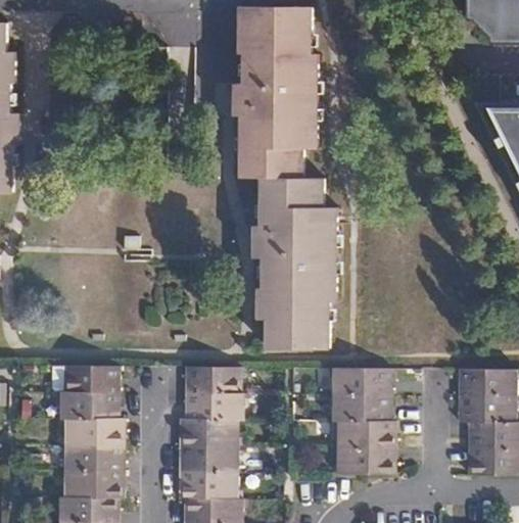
[(518,0),(467,0),(467,19),(473,19),(490,36),(490,43),(518,43),(518,0)]
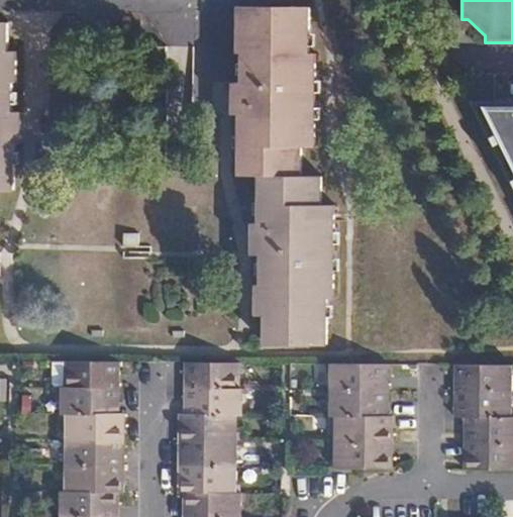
[(305,8),(242,6),(242,23),(233,23),(233,56),(240,56),(239,83),(229,84),(228,116),(234,116),(245,116),(245,130),(234,131),(233,176),(254,177),(252,223),(246,223),(245,255),(257,255),(257,284),(250,284),(249,314),(261,314),(260,344),(321,345),(321,298),(328,298),(331,206),(317,205),(318,177),(298,177),(298,146),(310,146),(313,53),(305,52),(305,8)]
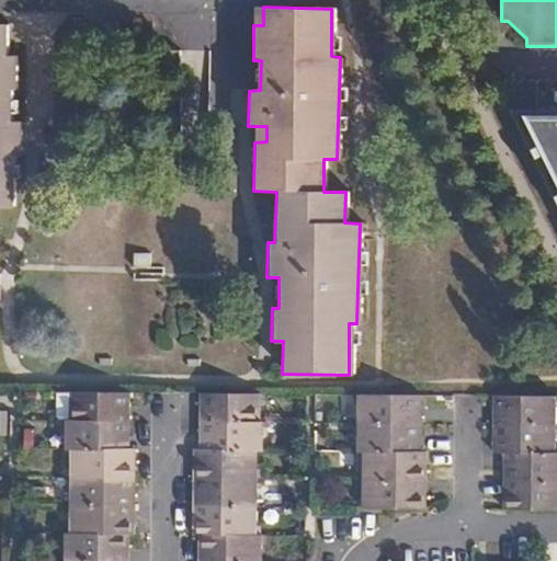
[(263,25),(263,7),(254,7),(253,25),(263,25)]
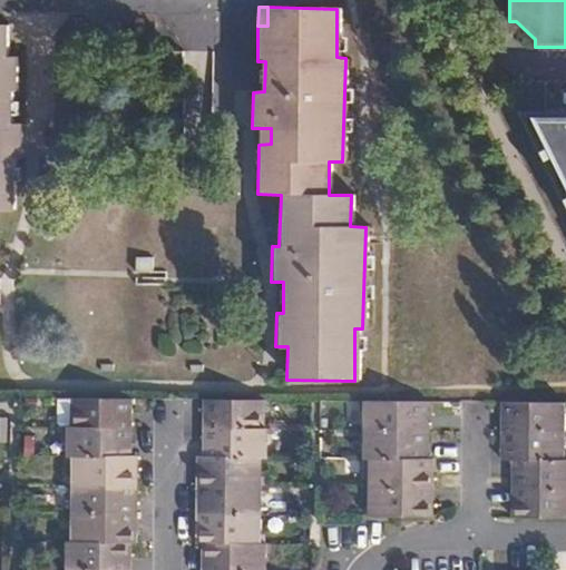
[(0,213),(10,214),(10,163),(17,163),(18,127),(9,127),(9,95),(15,94),(15,61),(5,60),(5,28),(0,27),(0,213)]
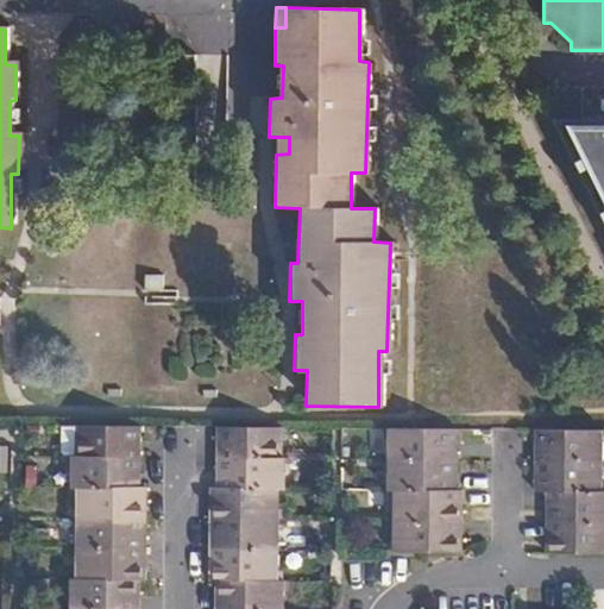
[(603,118),(552,119),(603,223),(603,118)]
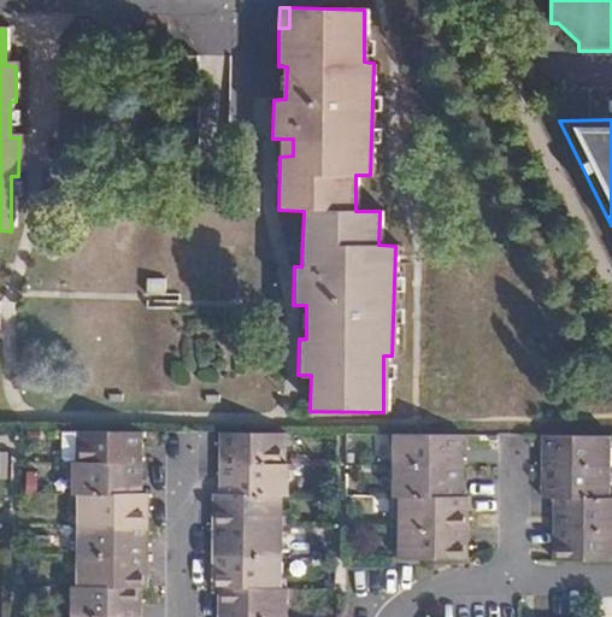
[(280,139),(280,157),(293,156),(293,139),(280,139)]
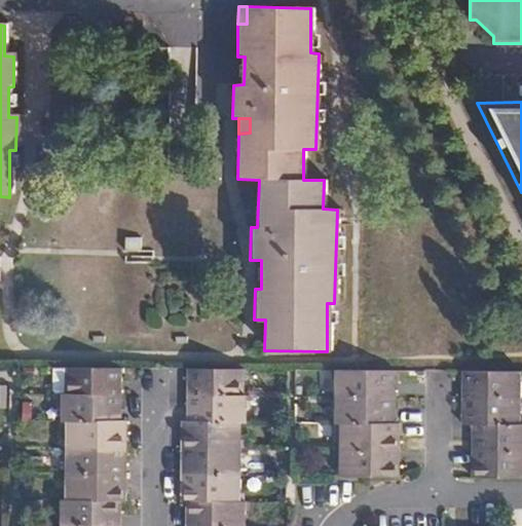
[(118,368),(63,368),(63,396),(118,396),(118,368)]
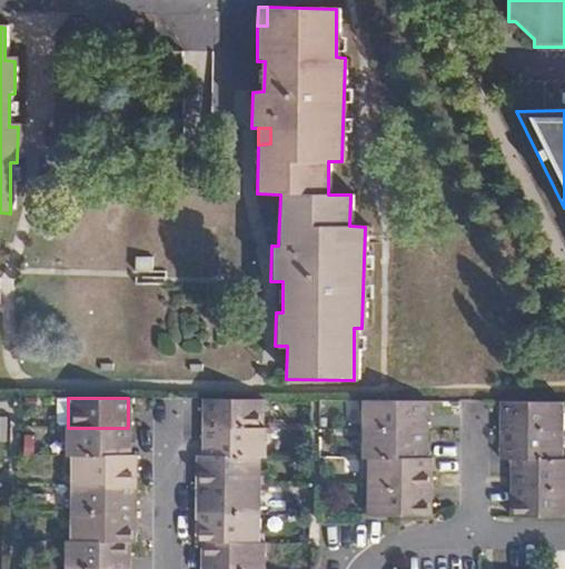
[(260,428),(261,399),(200,399),(200,428),(260,428)]
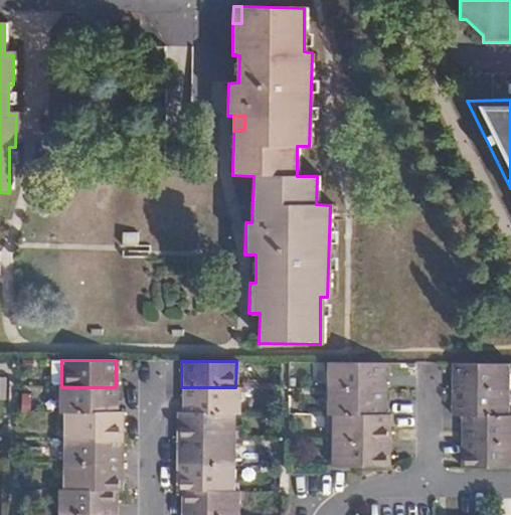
[(383,389),(383,363),(328,362),(327,389),(383,389)]
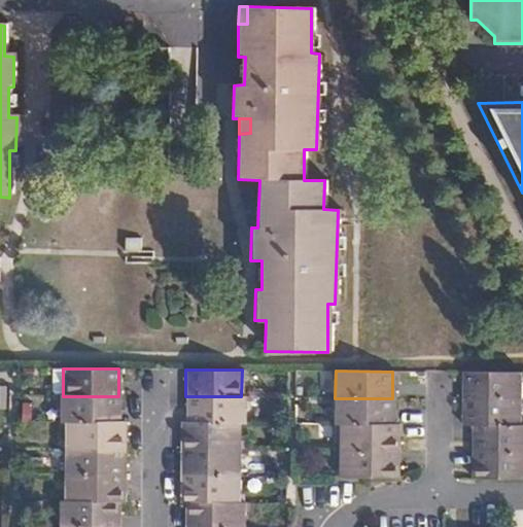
[(517,399),(517,373),(460,372),(460,398),(517,399)]
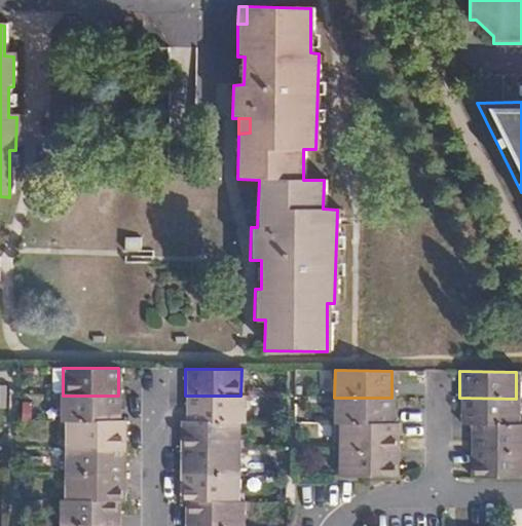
[(117,421),(118,396),(63,396),(61,395),(61,421),(65,421),(117,421)]
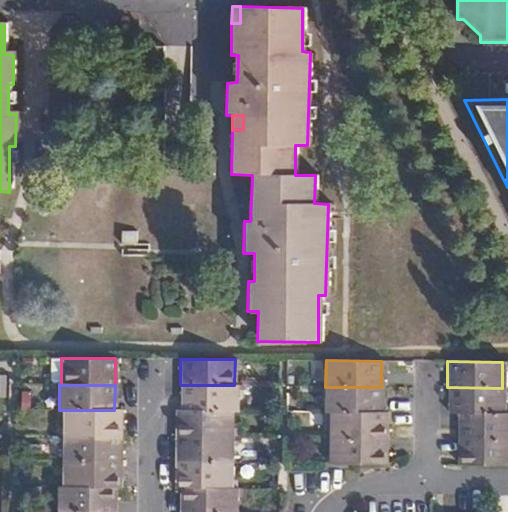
[(234,385),(180,385),(179,411),(230,412),(237,411),(238,386),(234,385)]
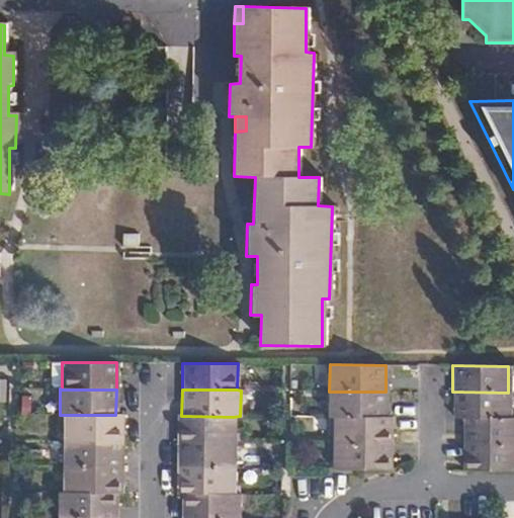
[(386,418),(386,392),(329,392),(329,417),(334,417),(386,418)]
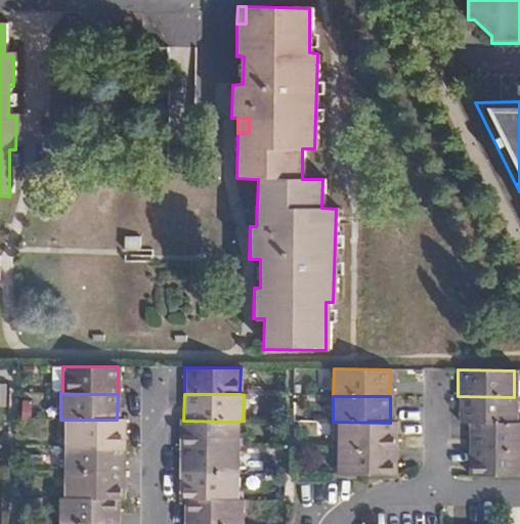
[(514,424),(514,397),(458,396),(457,423),(468,423),(514,424)]
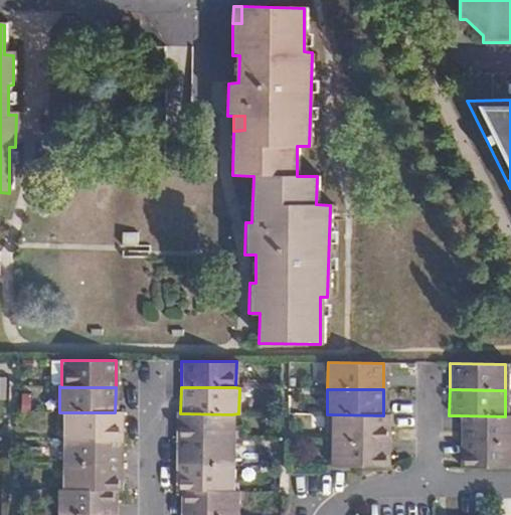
[(121,412),(115,412),(63,412),(63,439),(120,439),(121,412)]
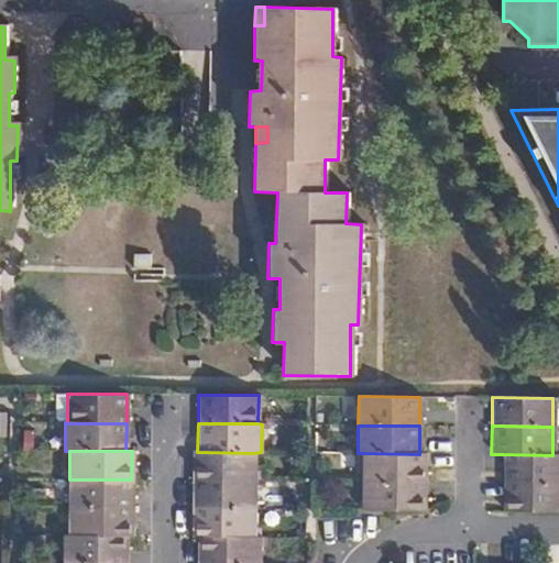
[(253,453),(197,452),(193,452),(193,479),(254,481),(253,453)]
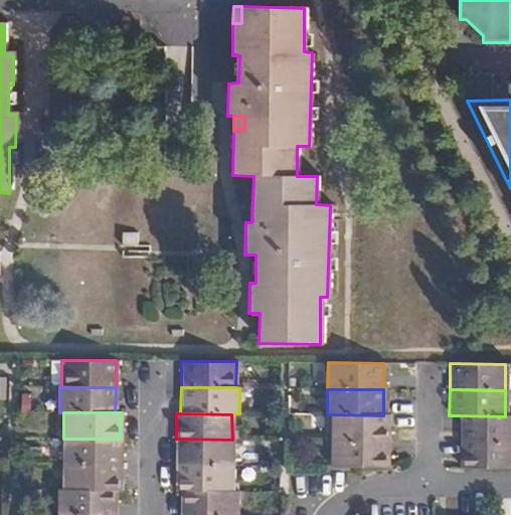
[(389,414),(383,415),(332,414),(331,441),(389,441),(389,414)]
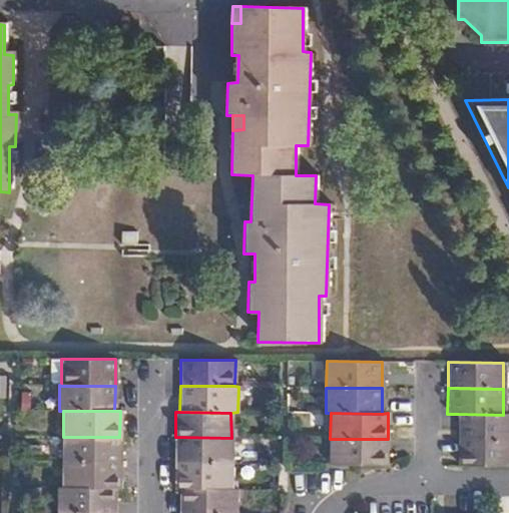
[(508,414),(503,415),(458,414),(458,440),(508,440),(508,414)]
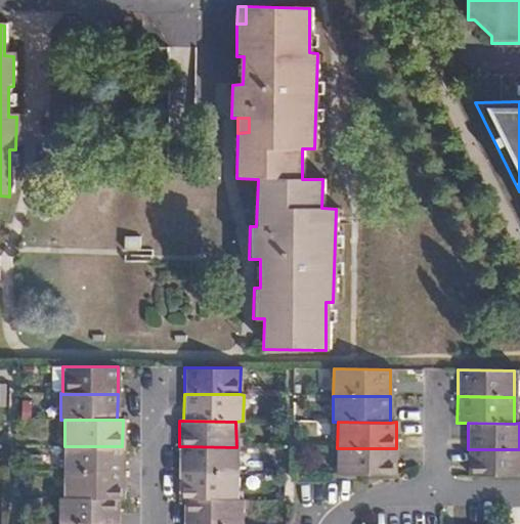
[(122,446),(65,446),(65,472),(122,473),(122,446)]
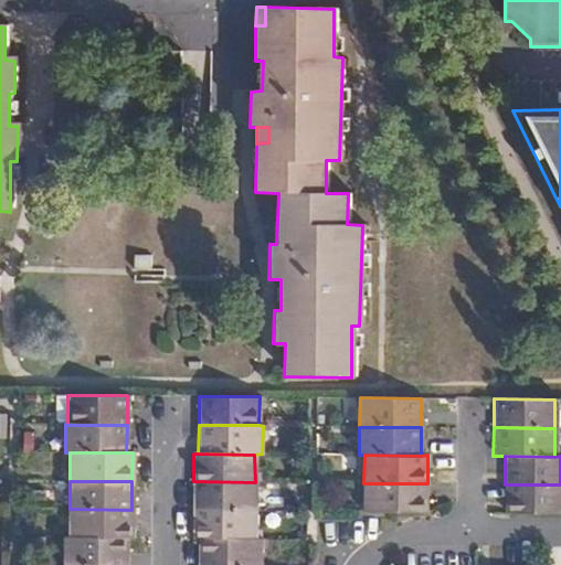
[(255,482),(193,481),(193,510),(254,511),(255,482)]
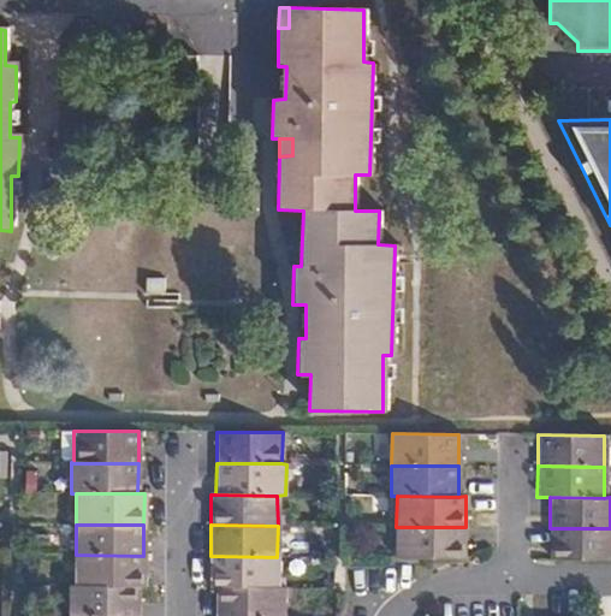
[(466,527),(396,527),(396,558),(464,560),(466,527)]
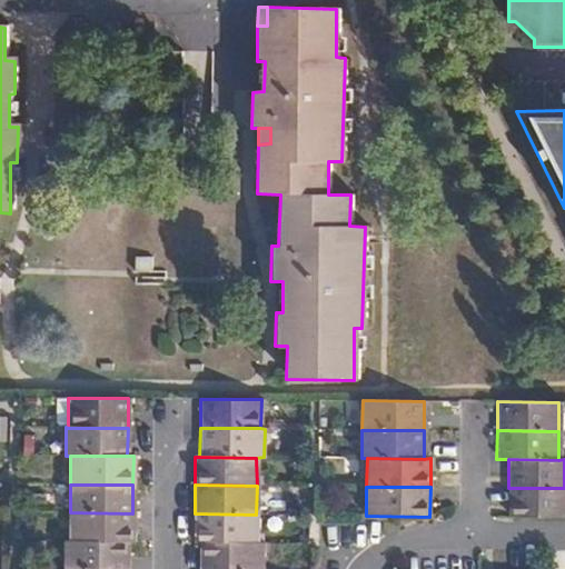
[(564,488),(508,488),(507,517),(564,517),(564,488)]
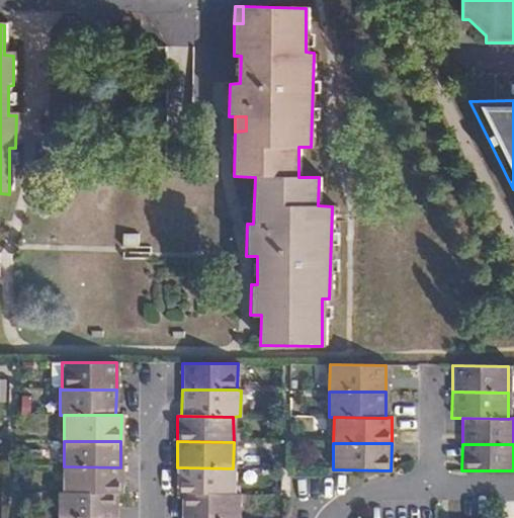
[(120,494),(120,467),(64,466),(64,493),(115,493),(120,494)]
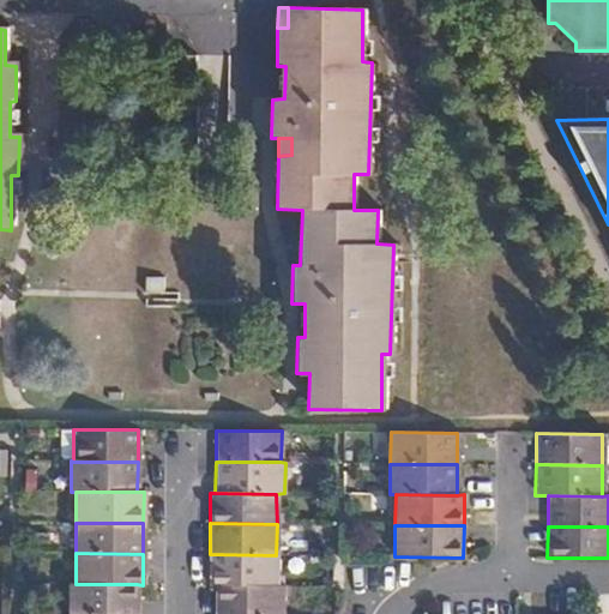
[(276,555),(210,554),(210,585),(215,585),(276,587),(276,555)]
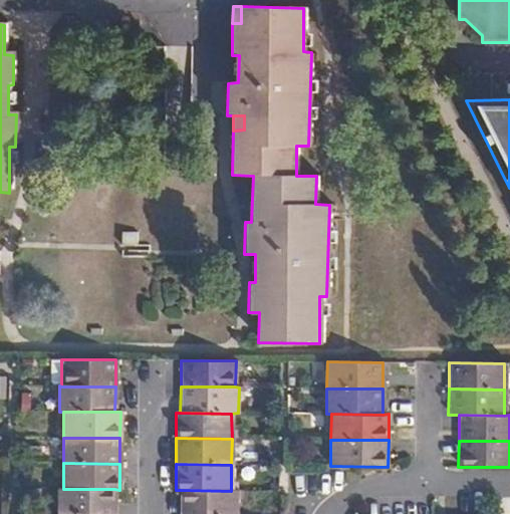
[(113,513),(114,489),(63,489),(58,489),(57,513),(113,513)]
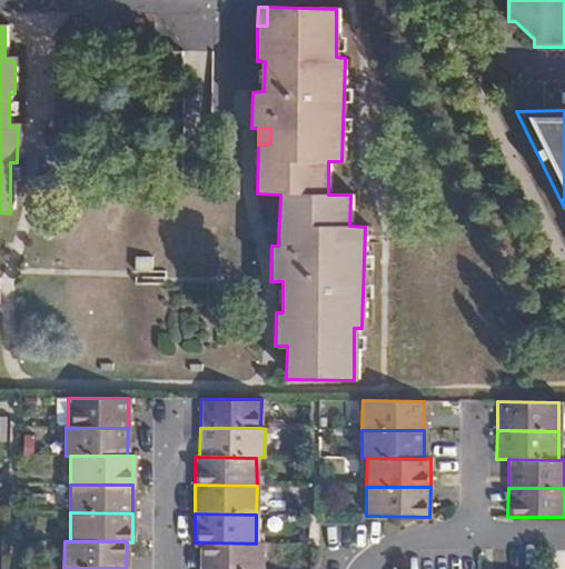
[(263,568),(264,543),(256,543),(199,542),(199,568),(263,568)]
